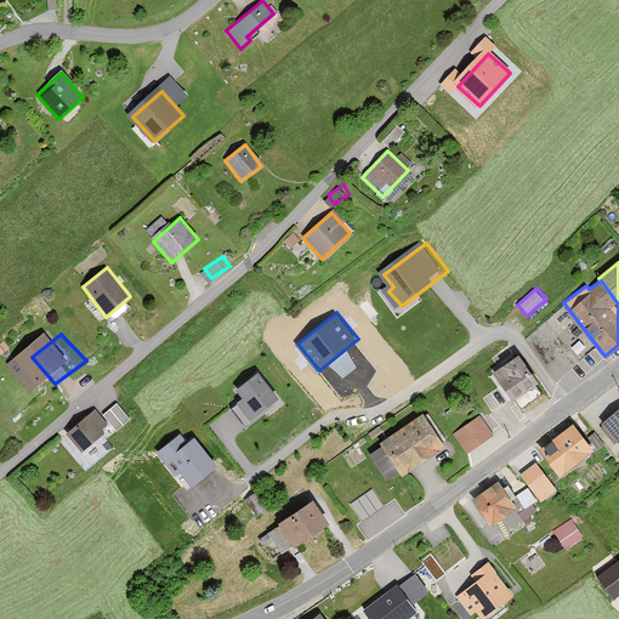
[(537,382),(517,355),(490,372),(510,401),(537,382)]
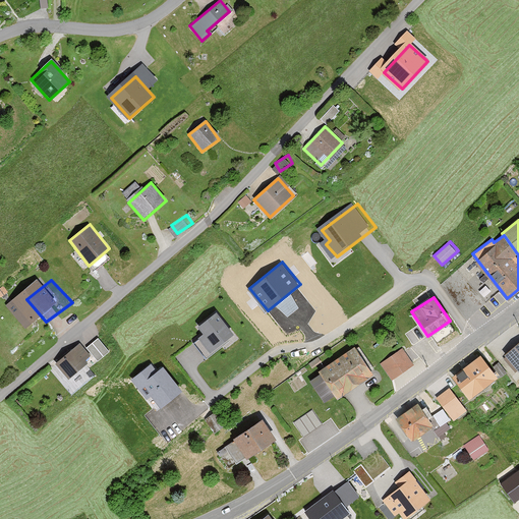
[(225,307),(205,324),(207,327),(203,330),(206,334),(196,341),(211,357),(244,328),(225,307)]
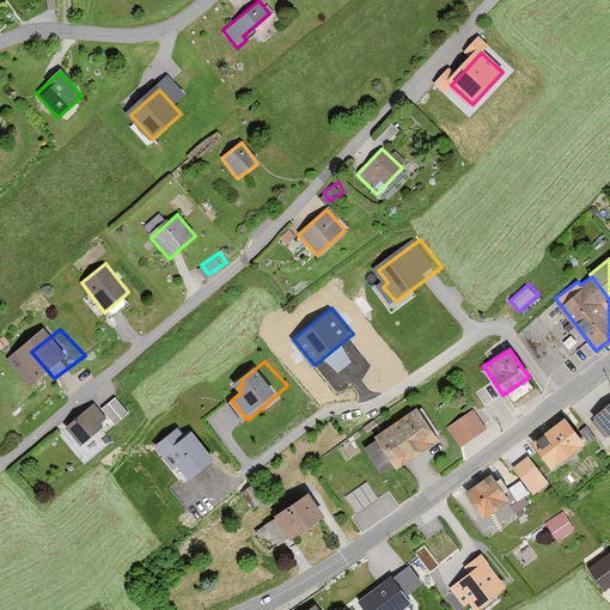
[(609,402),(591,418),(609,440),(609,402)]
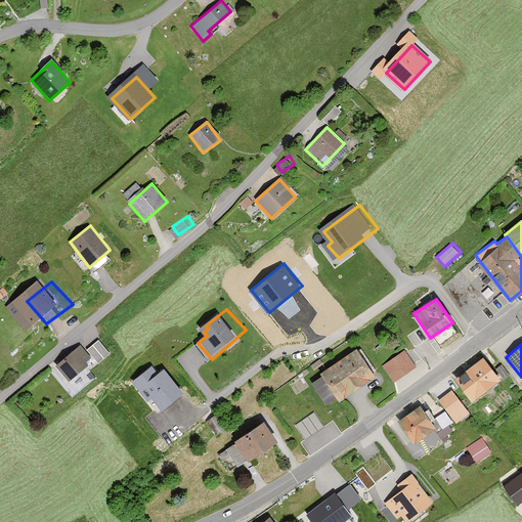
[(80,388),(103,366),(98,360),(105,353),(93,345),(63,367),(80,388)]
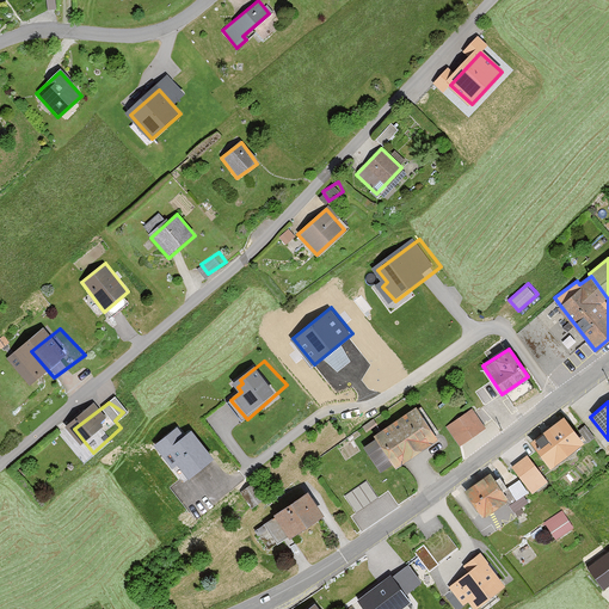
[(394,469),(438,440),(416,407),(373,437),(394,469)]
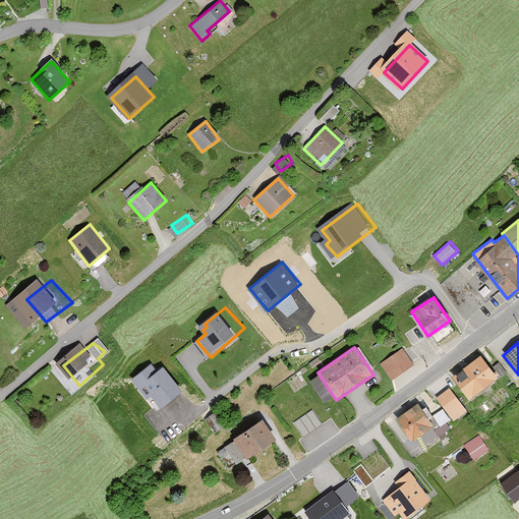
[(392,378),(414,363),(404,348),(383,361),(392,378)]
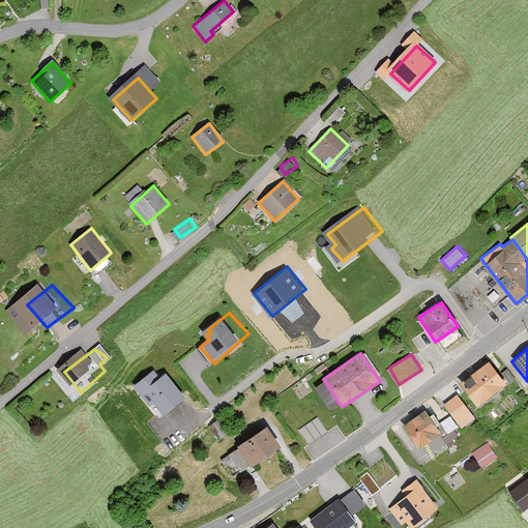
[(505,385),(488,362),(458,385),(475,408),(505,385)]
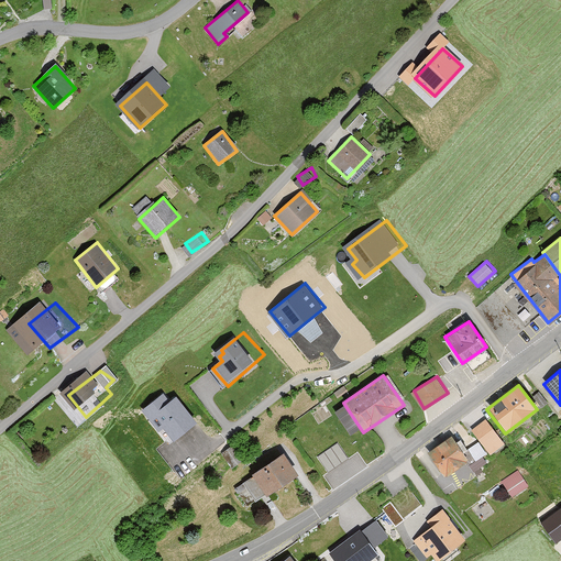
[(198,422),(177,395),(172,400),(165,392),(143,408),(161,430),(166,426),(176,439),(198,422)]
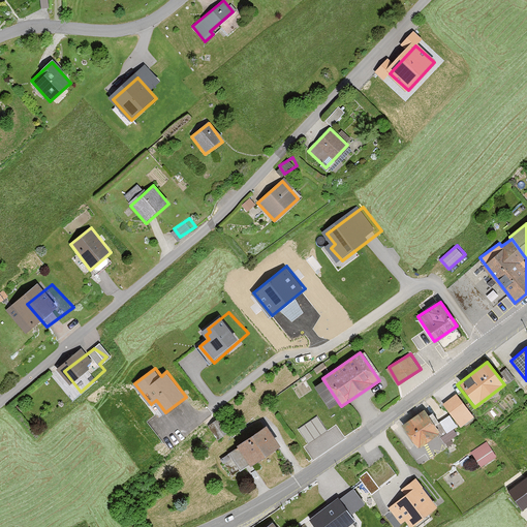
[(474,417),(456,394),(442,403),(461,428),(474,417)]
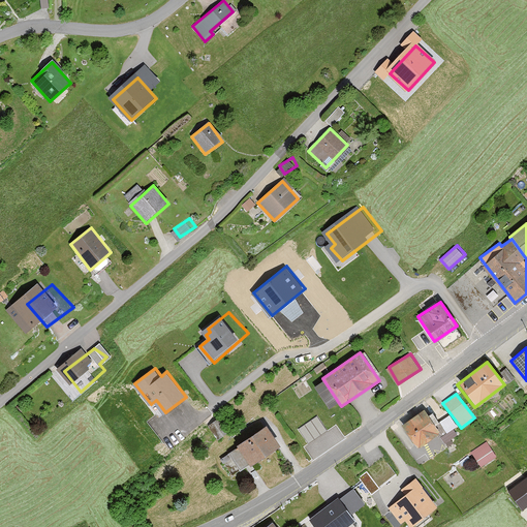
[(406,428),(421,447),(438,435),(425,415),(406,428)]
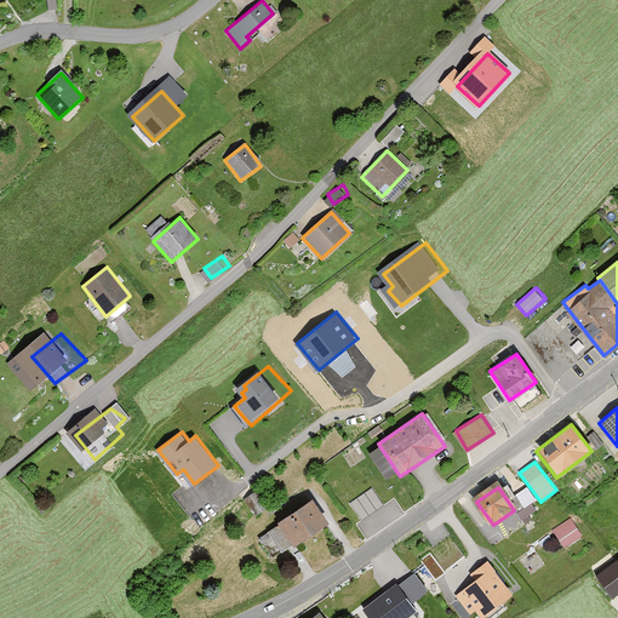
[(314,542),(332,527),(315,503),(298,516),(280,525),(270,532),(284,554),(295,548),(297,551),(314,542)]
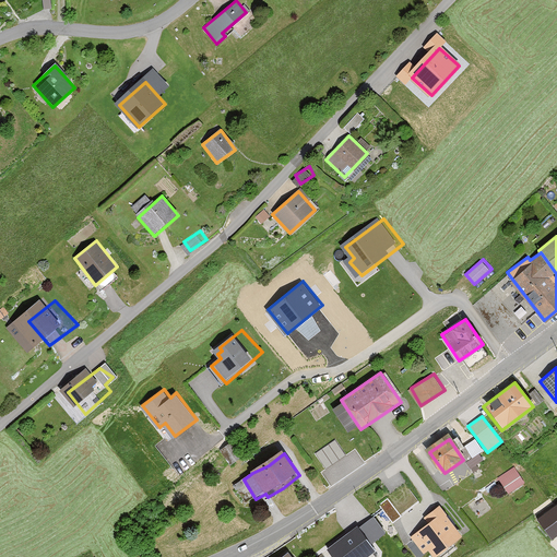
[(508,492),(525,481),(516,466),(498,477),(508,492)]
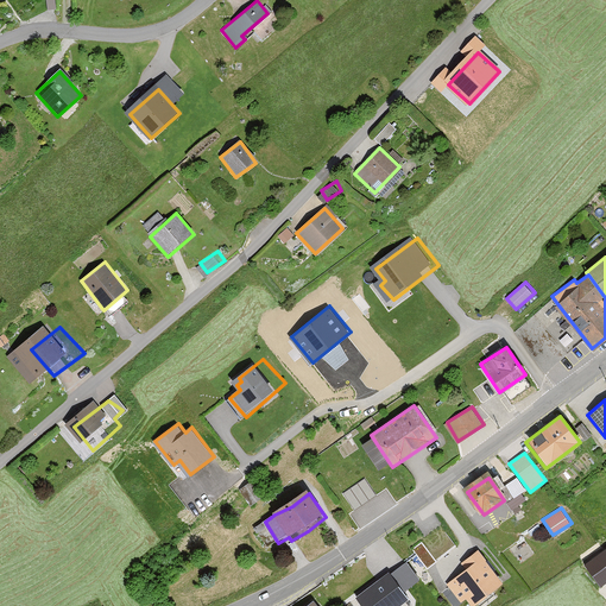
[(474,598),(502,575),(479,548),(468,556),(473,562),(452,580),(464,595),(469,591),(474,598)]
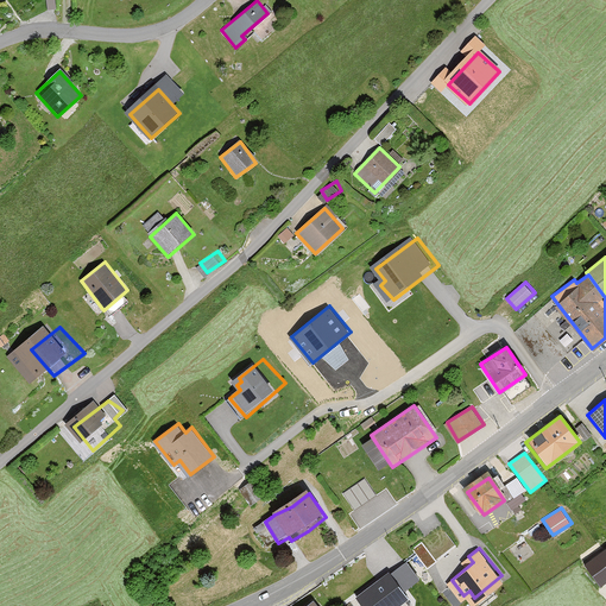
[(597,586),(605,580),(605,549),(582,566),(597,586)]
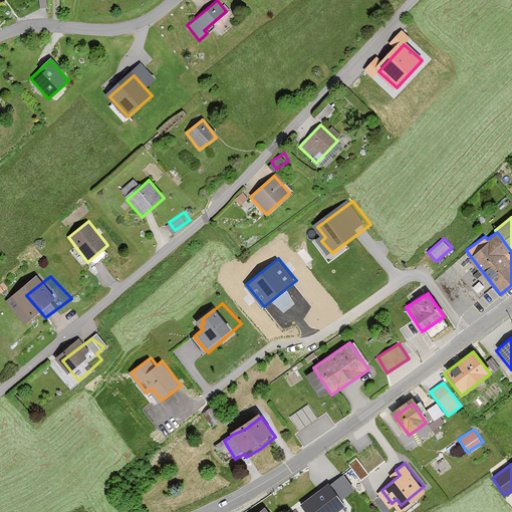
[(329,511),(345,500),(330,481),(305,500),(314,511),(329,511)]
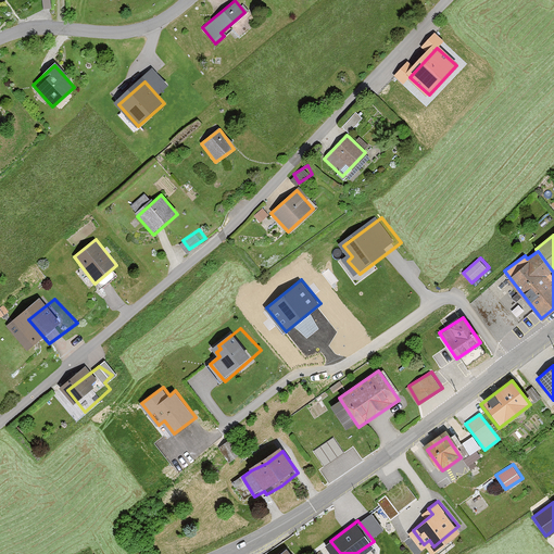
[(297,553),(289,543),(275,553),(273,553),(297,553)]
